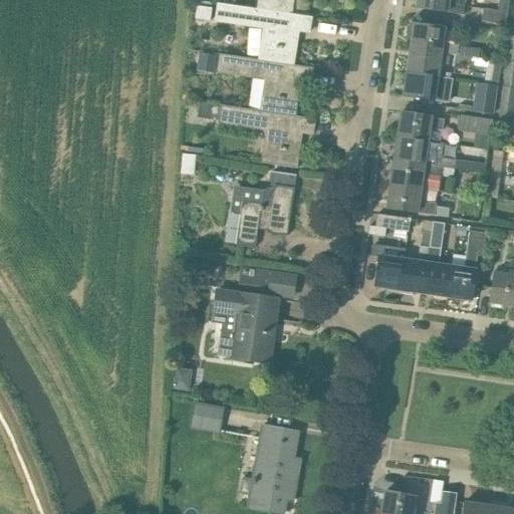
[(257,0),(256,9),(293,14),(295,0),(257,0)]
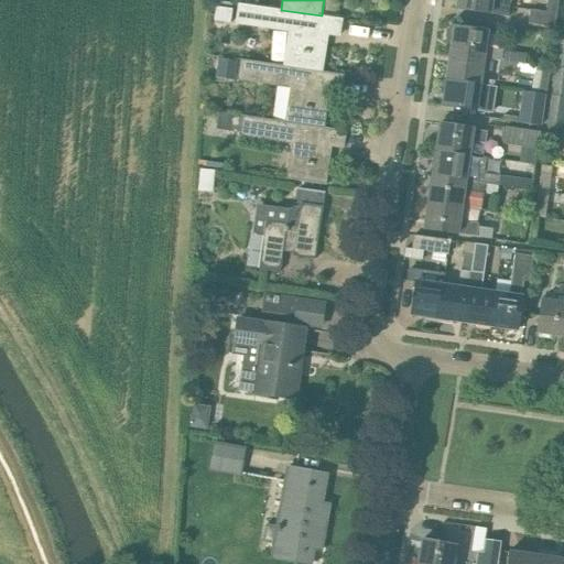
[(457,0),(456,9),(491,14),(508,17),(509,8),(510,3),(510,0),(457,0)]
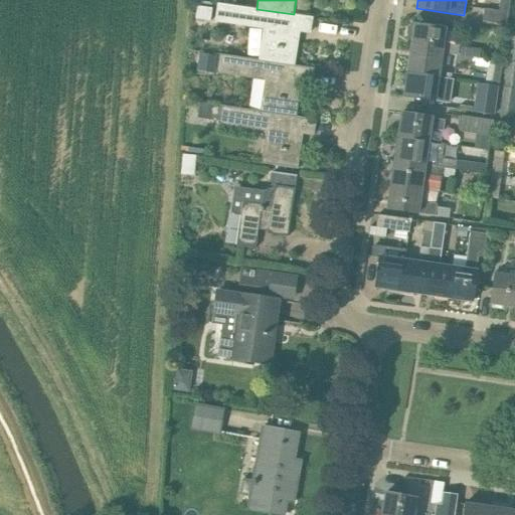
[(500,0),(498,11),(484,9),(482,21),(506,25),(510,0),(500,0)]
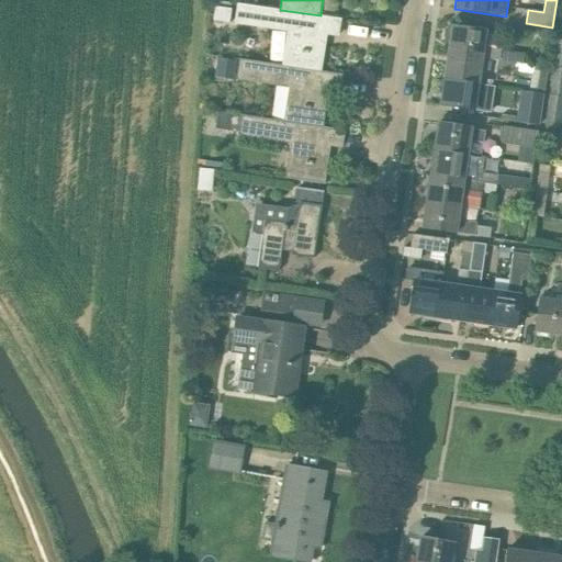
[(321,15),(280,10),(237,4),(234,24),(287,32),(282,66),(319,71),(325,42),(321,42),(323,33),(338,35),(340,22),(340,23),(341,20),(321,15)]
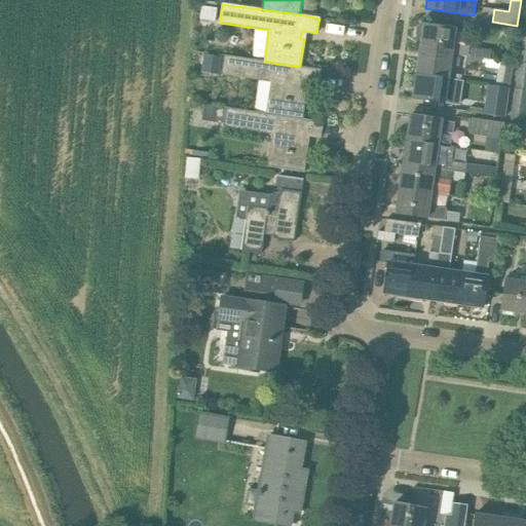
[(481,59),(490,60),(491,51),(470,48),(470,46),(466,45),(467,37),(463,31),(423,25),(423,26),(419,26),(416,28),(415,35),(417,38),(421,39),(419,49),(451,53),(466,57),(481,59)]
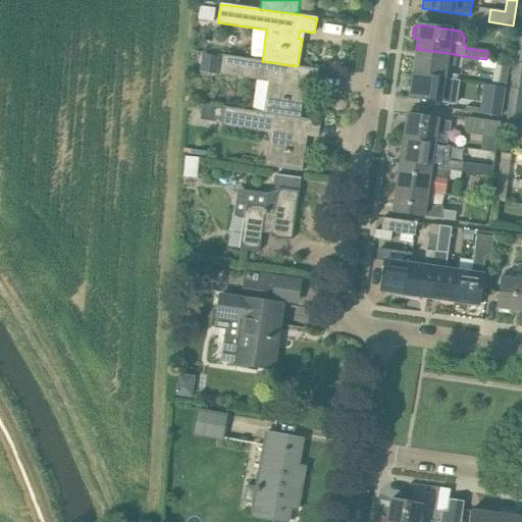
[(416,49),(413,73),(445,77),(448,53),(416,49)]
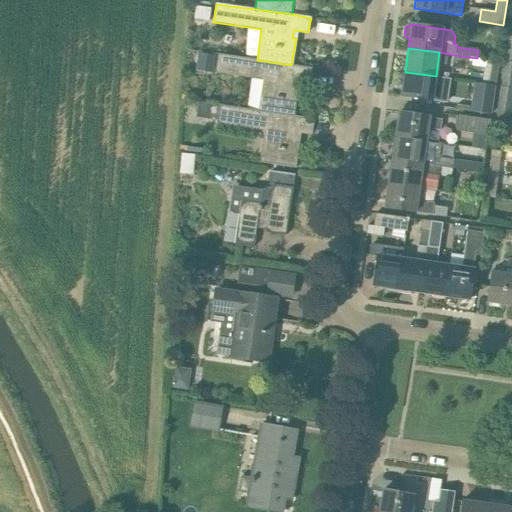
[(213,73),(216,56),(198,53),(195,71),(213,73)]
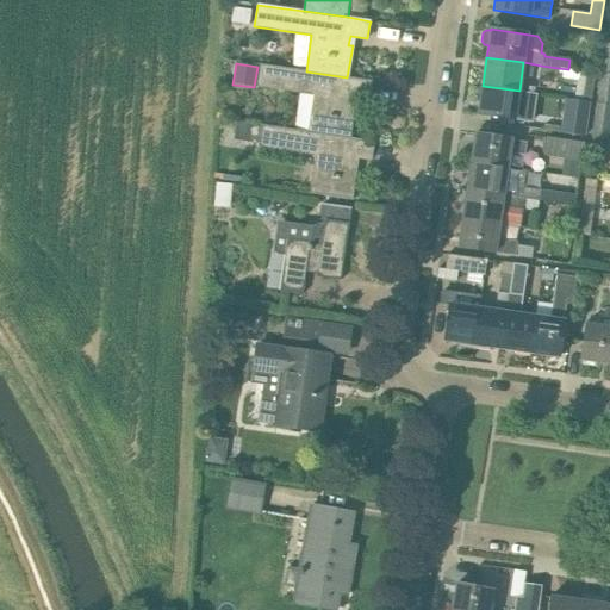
[(347,78),(306,72),(260,64),(256,87),(313,95),(307,132),(349,138),(355,106),(350,106),(353,97),(367,99),(369,85),(371,85),(372,81),(347,78)]
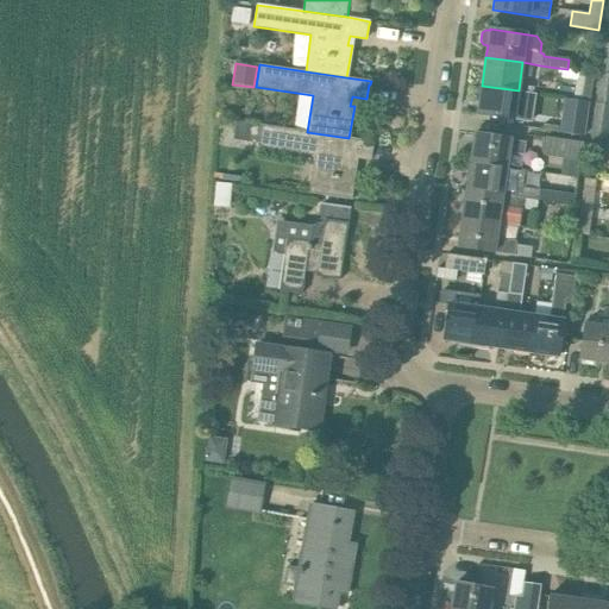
[(556,77),(557,68),(540,66),(539,76),(556,77)]
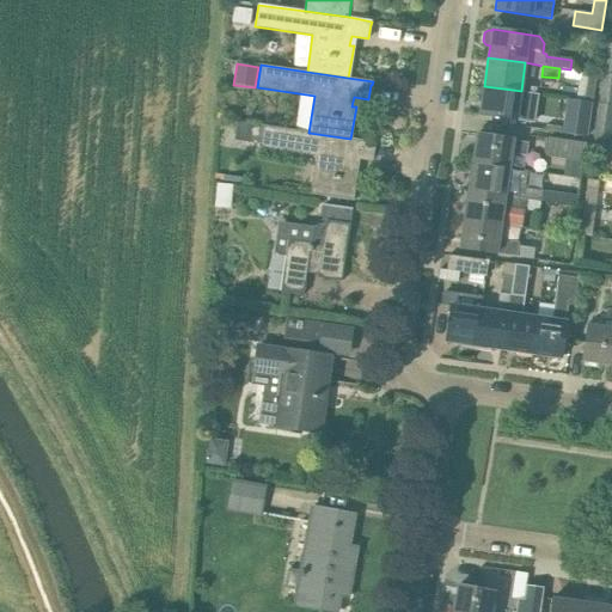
[(581,71),(576,99),(592,102),(597,73),(581,71)]
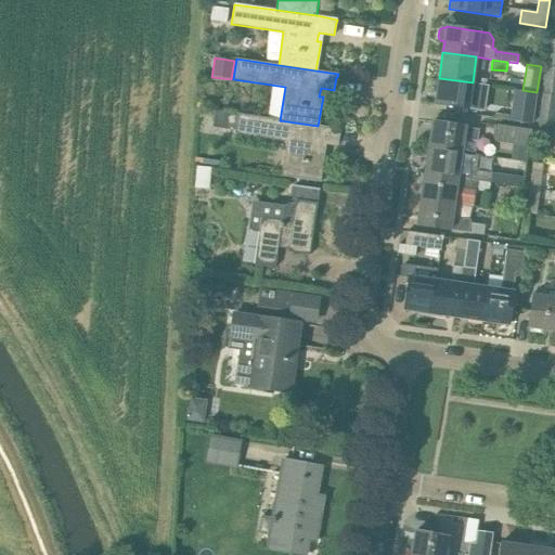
[(554,94),(554,67),(546,67),(543,93),(554,94)]
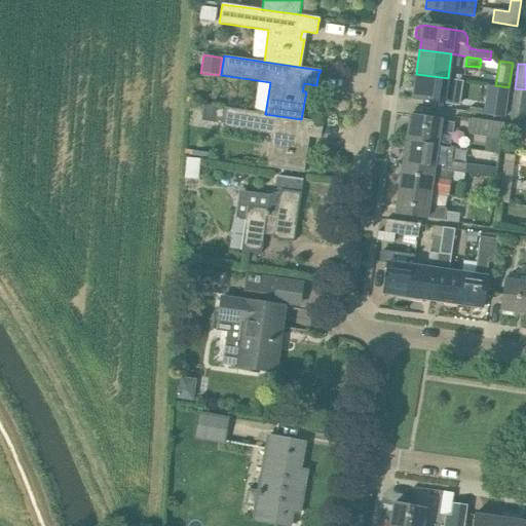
[(444,104),(448,78),(416,74),(412,99),(444,104)]
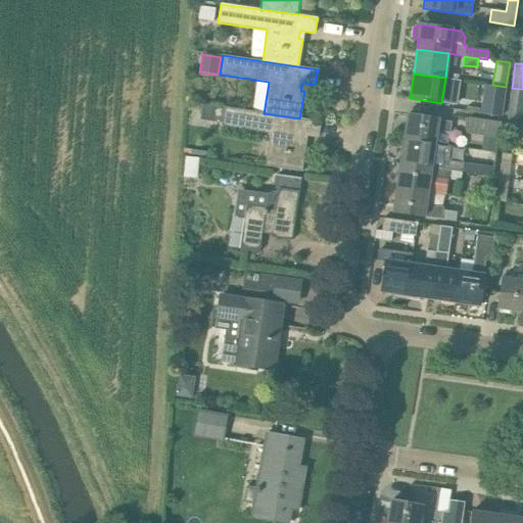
[(487,86),(483,114),(502,117),(506,89),(487,86)]
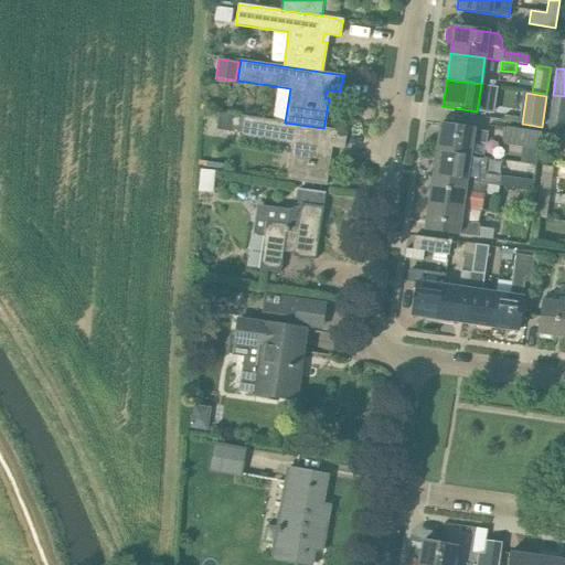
[(562,129),(564,107),(564,97),(552,95),(547,127),(562,129)]
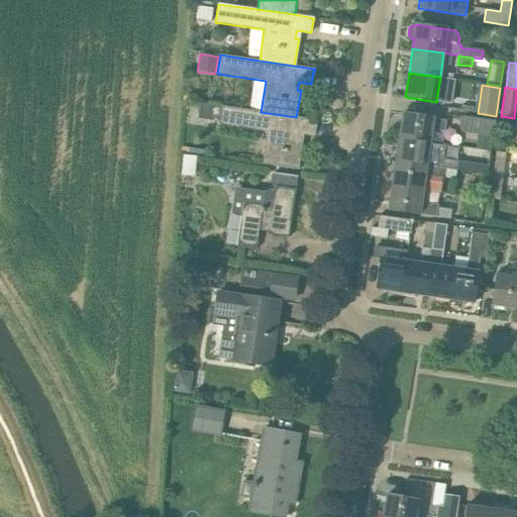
[(296,117),(261,112),(222,106),(219,125),(267,132),(262,164),(297,170),(303,133),(313,135),(315,123),(316,123),(317,120),(296,117)]
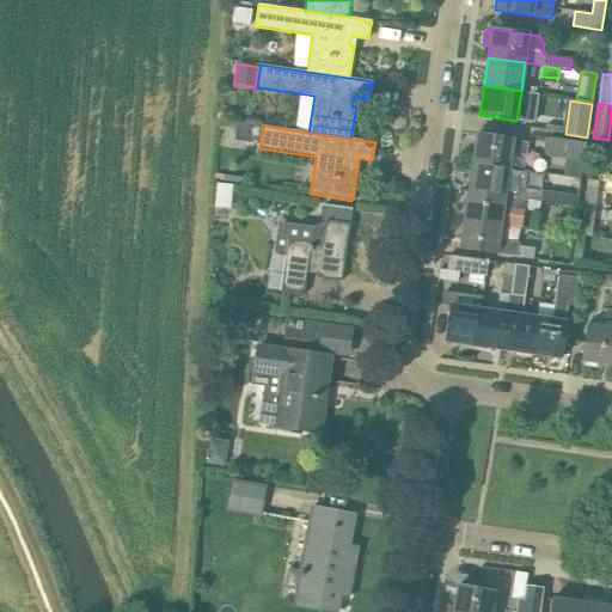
[(472,163),(514,169),(525,170),(528,144),(514,141),(514,140),(477,134),(472,163)]
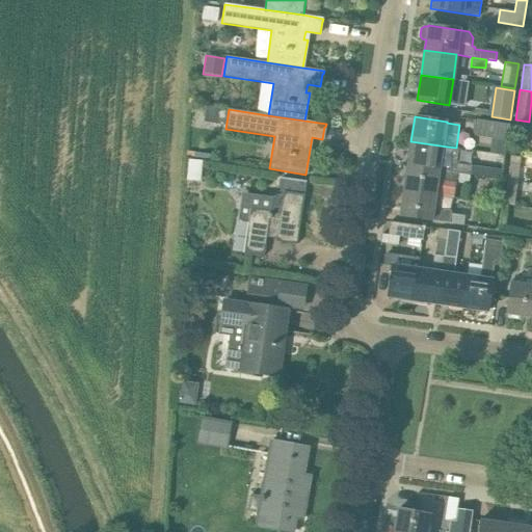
[(507,140),(510,125),(477,121),(475,135),(507,140)]
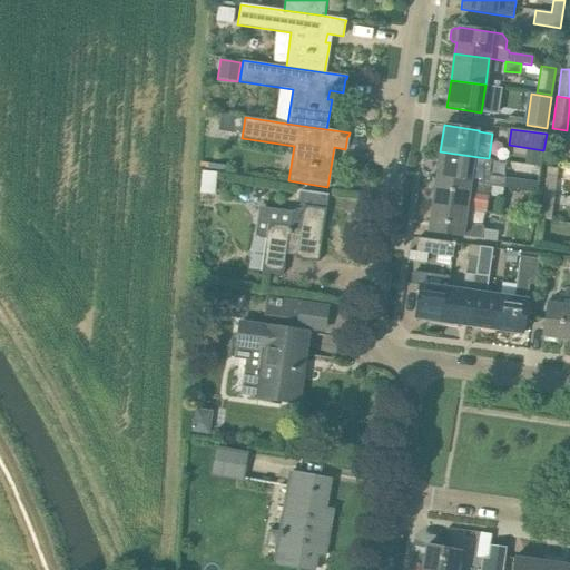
[(492,159),(489,158),(479,157),(440,151),(436,178),(489,186),(503,188),(504,178),(490,176),(492,159)]
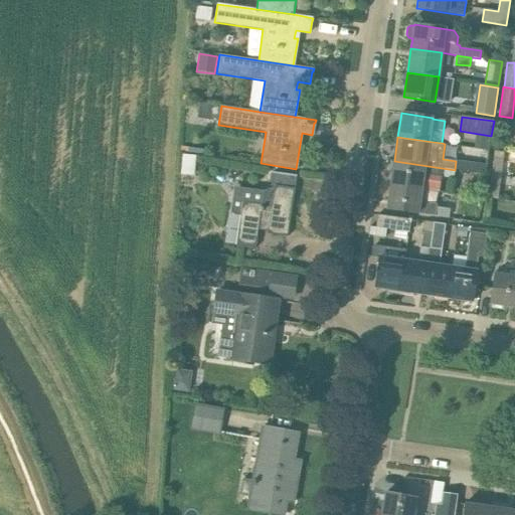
[(441,179),(442,168),(394,161),(390,185),(421,190),(423,177),(441,179)]
